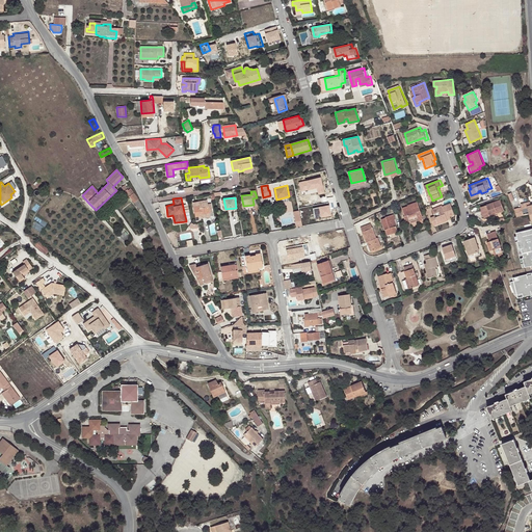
[(208,198),(193,202),(195,216),(201,215),(201,214),(210,212),(208,204),(208,198)]
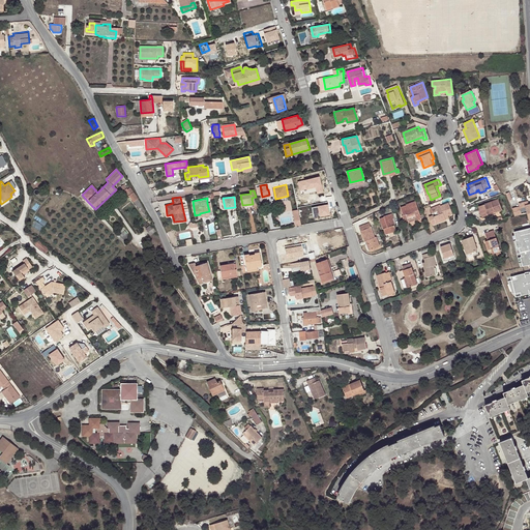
[(494,209),(494,211),(502,209),(498,198),(478,205),(482,216),(489,214),(488,212),(494,209)]
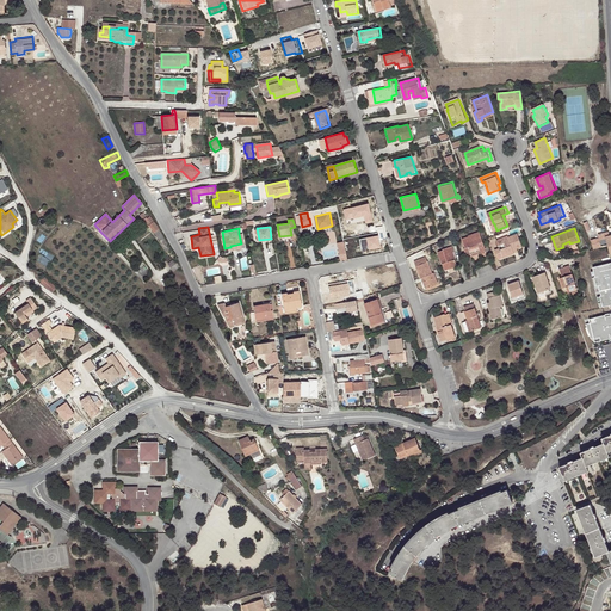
[(609,247),(610,246),(610,234),(610,235),(609,230),(598,234),(599,238),(591,240),(593,250),(609,245),(609,247)]
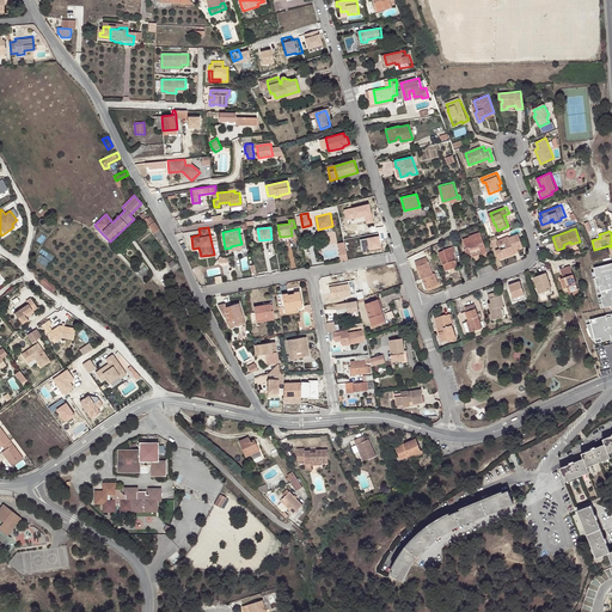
[(482,251),(482,254),(488,251),(482,232),(470,236),(471,238),(465,239),(467,249),(466,249),(469,258),(473,256),(473,254),(482,251)]
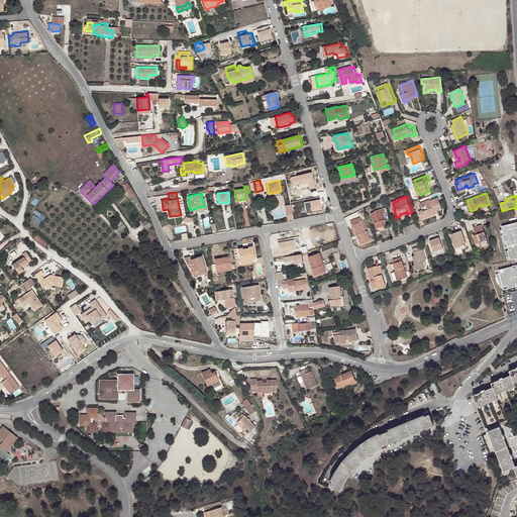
[(435,212),(437,211),(443,208),(438,198),(431,201),(430,200),(421,204),(423,208),(428,206),(429,209),(425,211),(424,210),(420,212),(423,220),(427,218),(426,217),(431,215),(431,216),(436,214),(435,212)]
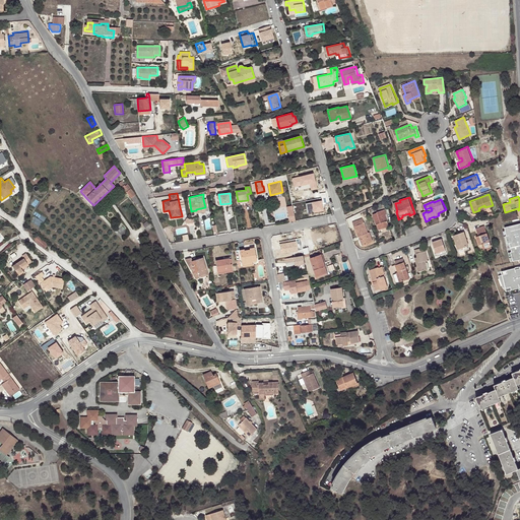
[(385,214),(387,214),(388,213),(386,208),(378,211),(378,212),(374,213),(379,228),(383,226),(384,228),(390,225),(389,219),(387,220),(385,214)]
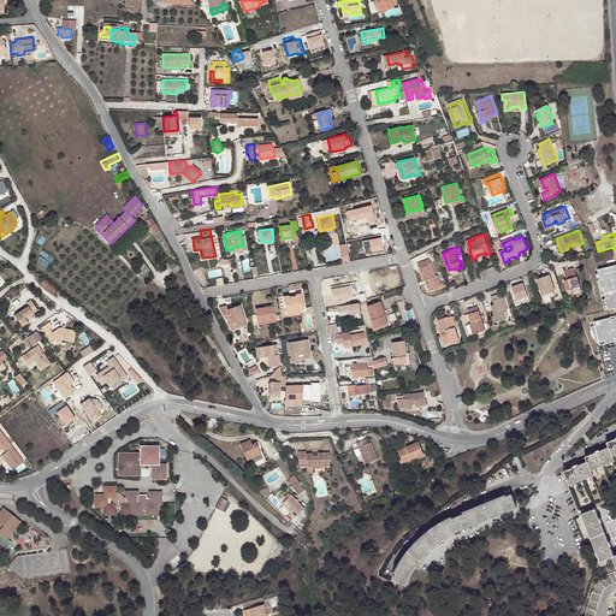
[(437,274),(431,258),(419,261),(425,279),(428,278),(430,282),(428,283),(431,289),(442,285),(438,274),(437,274)]
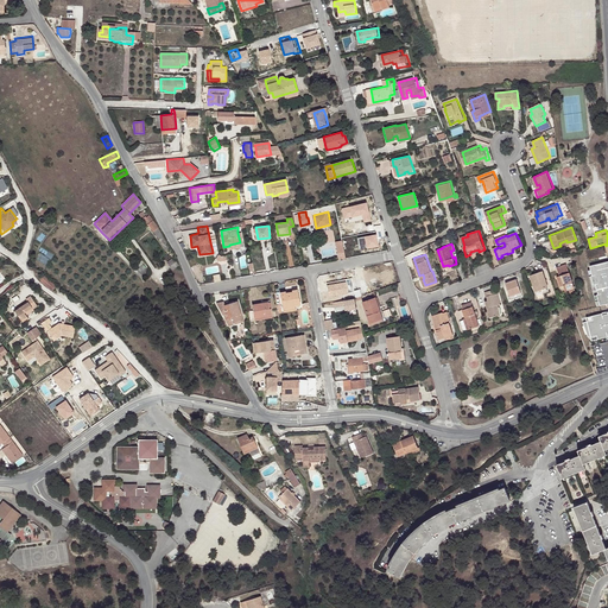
[(173,259),(166,264),(171,271),(178,267),(173,259)]
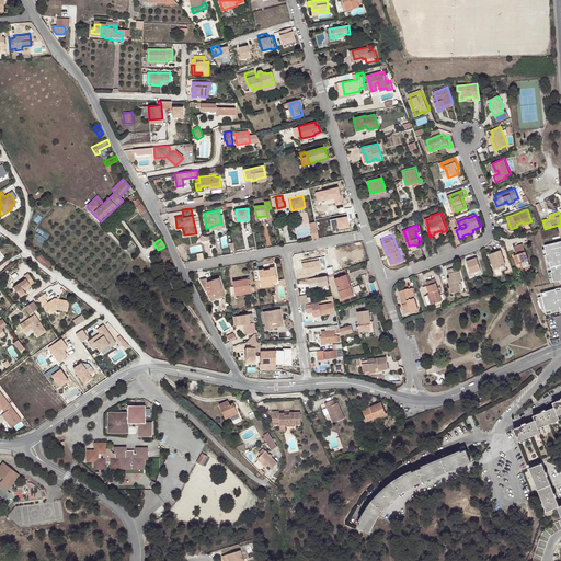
[(530,266),(523,243),(514,245),(516,254),(514,254),(517,263),(522,262),(525,268),(530,266)]
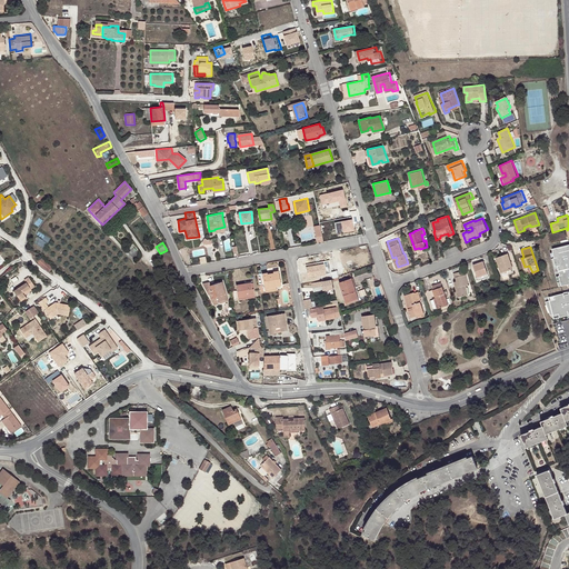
[(502,272),(512,268),(513,268),(508,252),(497,257),(502,272)]
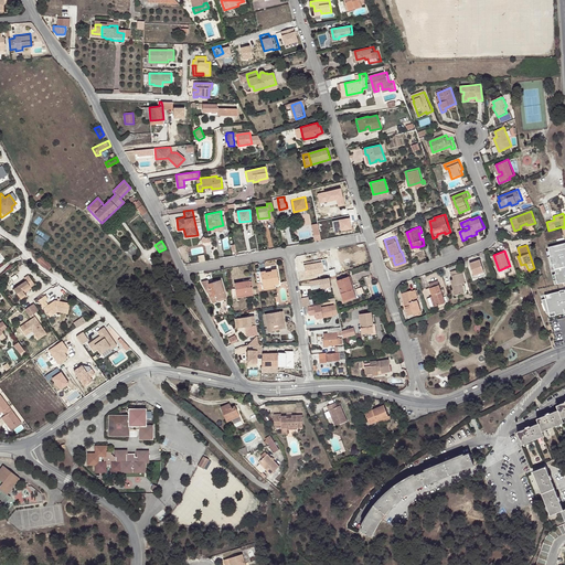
[(42,258),(39,262),(50,270),(53,267),(42,258)]
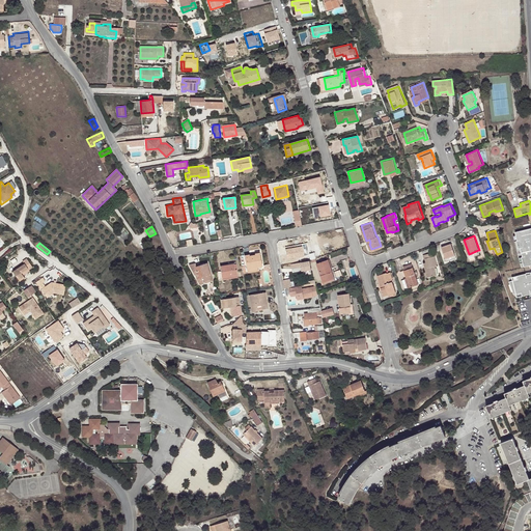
[(447,258),(456,255),(453,244),(443,247),(447,258)]
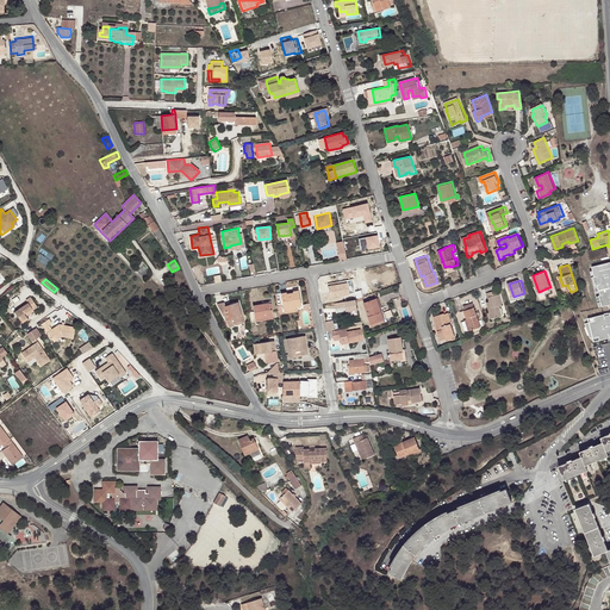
[(349,293),(347,282),(328,286),(329,297),(349,293)]
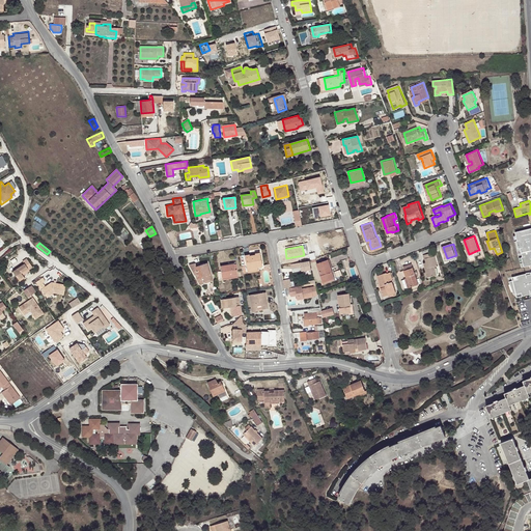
[(251,253),(247,254),(250,269),(260,268),(260,266),(264,264),(261,251),(257,252),(257,253),(252,254),(251,253)]
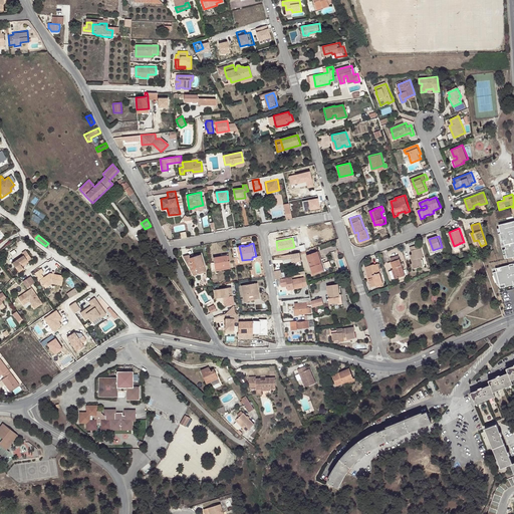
[(413,249),(414,253),(415,258),(412,258),(414,268),(424,266),(422,257),(424,257),(422,247),(421,248),(420,244),(411,246),(412,250),(413,249)]
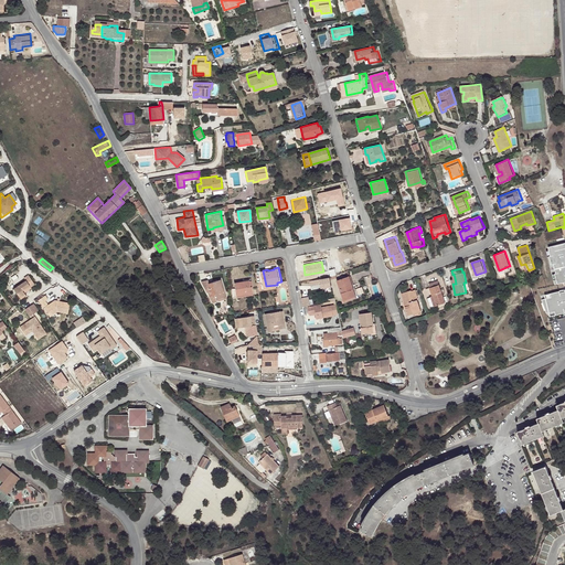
[(29,281),(14,289),(20,298),(25,296),(24,294),(33,289),(32,288),(36,285),(31,276),(27,279),(29,281)]
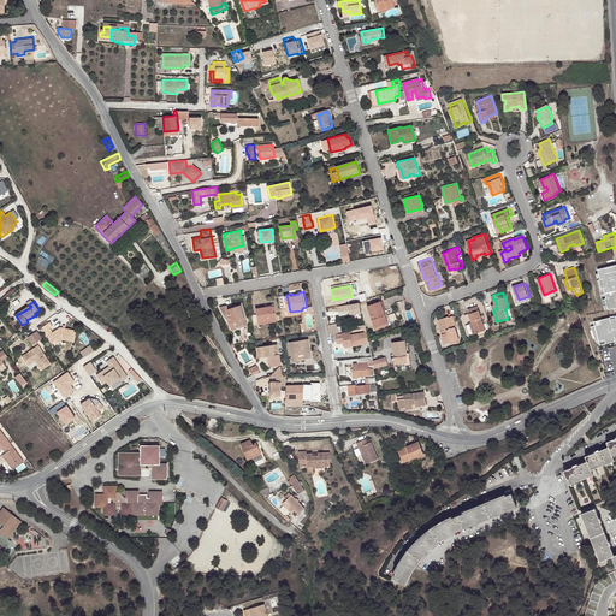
[(383,317),(385,317),(380,301),(366,306),(374,329),(385,324),(383,317)]
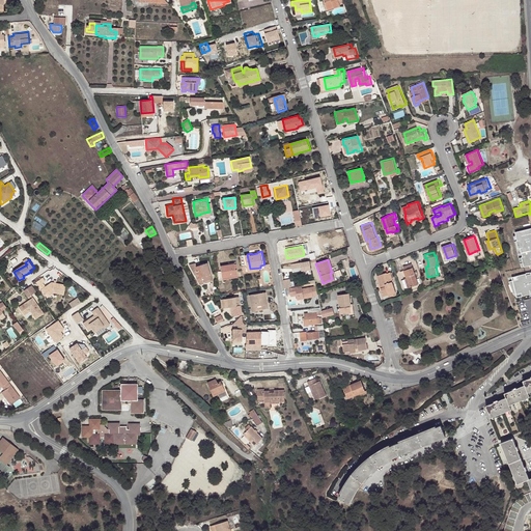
[(311,270),(310,266),(309,260),(292,263),(294,268),(301,267),(302,271),(311,270)]
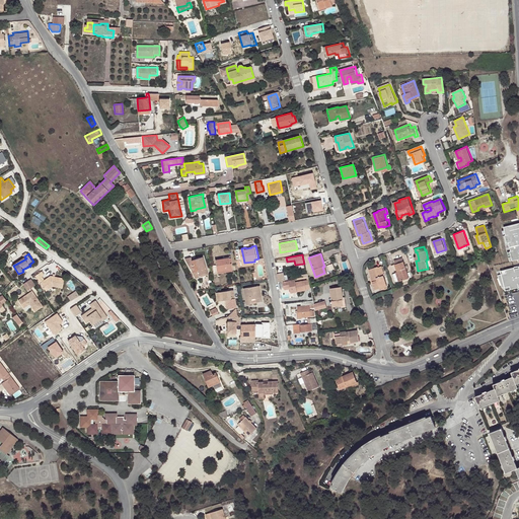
[(190,256),(183,258),(189,269),(190,269),(191,272),(194,278),(199,277),(207,274),(205,268),(201,256),(191,260),(190,256)]
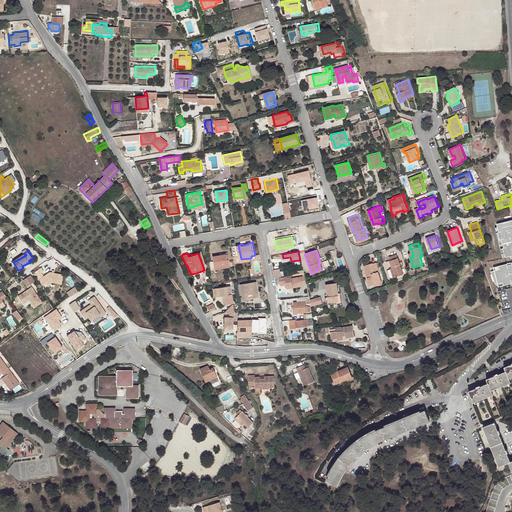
[(229,264),(227,253),(212,255),(214,266),(229,264)]
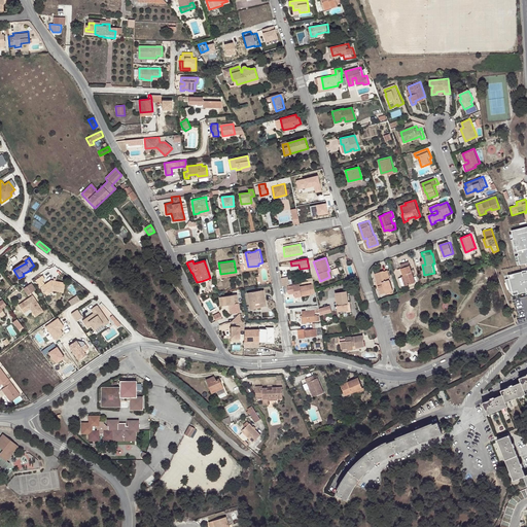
[(400,265),(405,276),(405,277),(408,285),(416,282),(410,261),(400,265)]
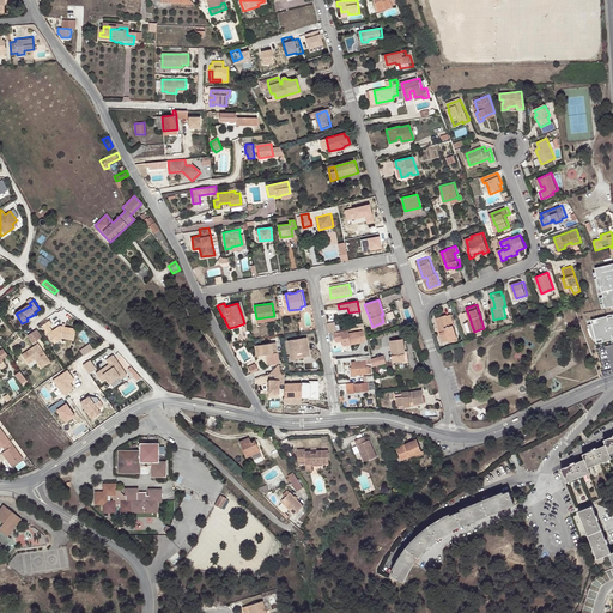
[(448,338),(456,334),(454,326),(455,326),(451,315),(447,316),(447,315),(436,319),(443,343),(449,340),(448,338)]
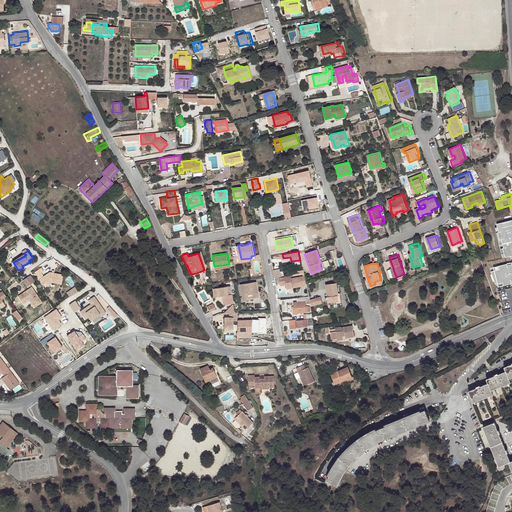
[(51,275),(45,279),(41,282),(46,290),(53,285),(62,287),(65,279),(51,275)]
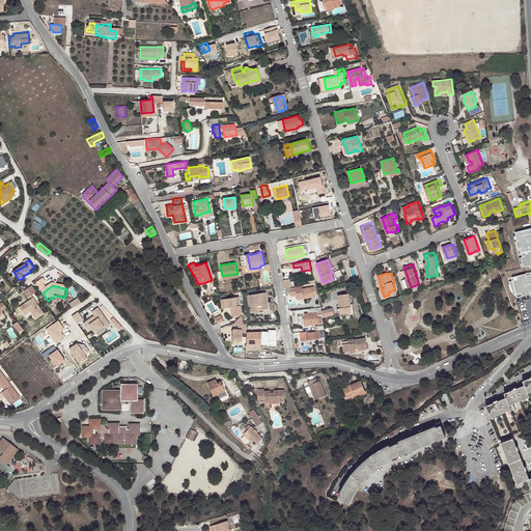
[(303,298),(301,286),(296,287),(296,288),(289,289),(290,295),(296,294),(297,299),(303,298)]
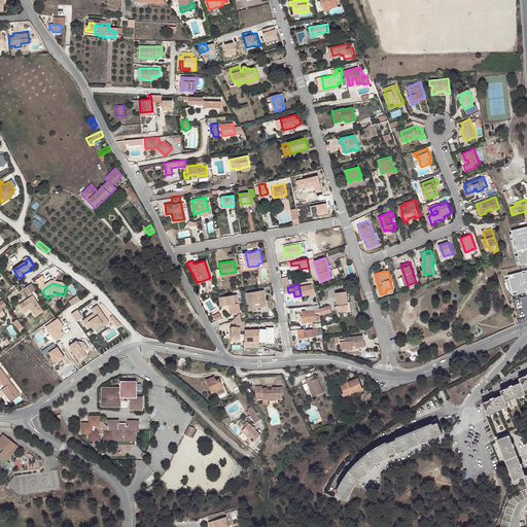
[(33,286),(26,291),(30,297),(38,292),(33,286)]
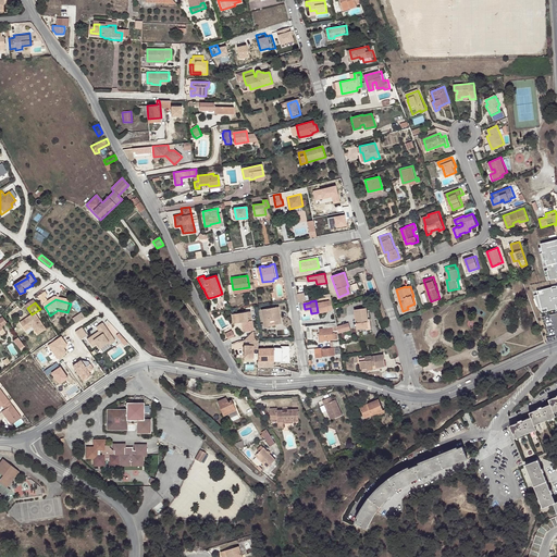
[(285,323),(283,306),(264,309),(265,316),(267,316),(269,325),(285,323)]
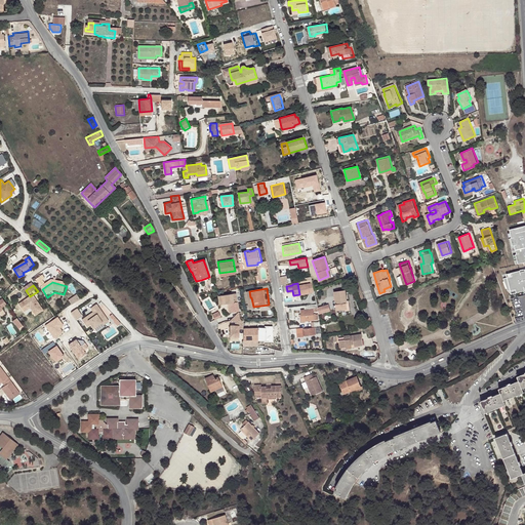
[(342,300),(346,300),(345,289),(332,291),(335,308),(344,307),(342,300)]
